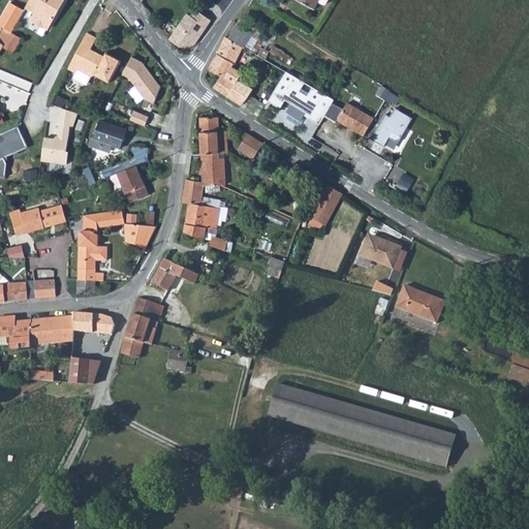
[(29,0),(28,4),(37,9),(32,19),(48,28),(63,0),(29,0)]
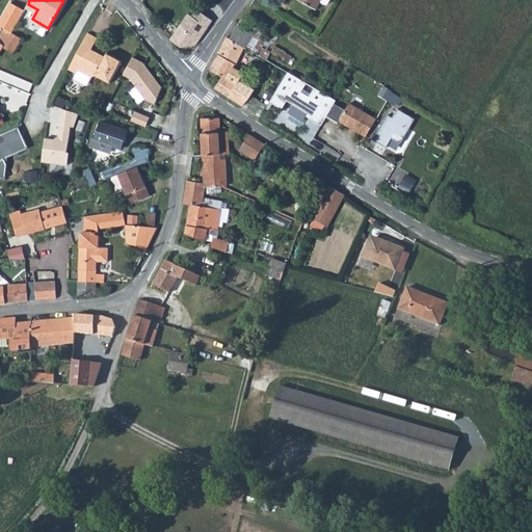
[(297,0),(315,9),(319,1),(324,4),(327,3),(328,0),(297,0)]
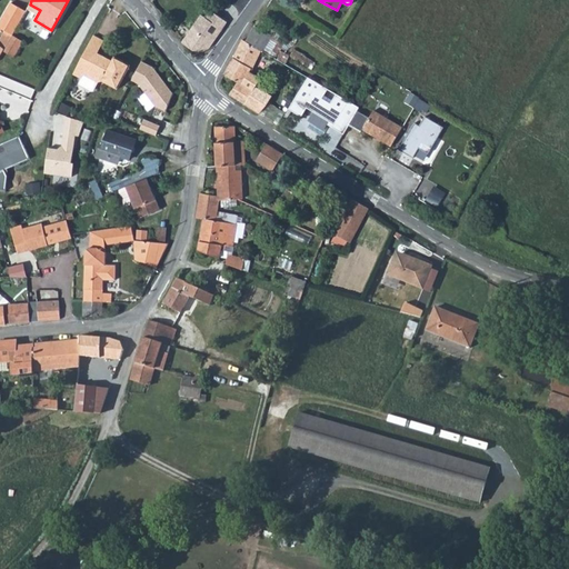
[(15,2),(0,25),(6,29),(0,40),(0,42),(7,48),(15,35),(16,32),(28,10),(15,2)]
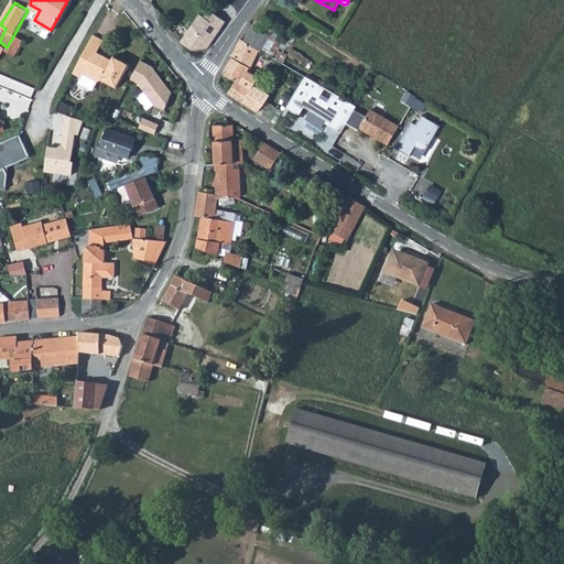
[(198,15),(180,42),(191,51),(206,49),(225,23),(207,11),(203,19),(198,15)]
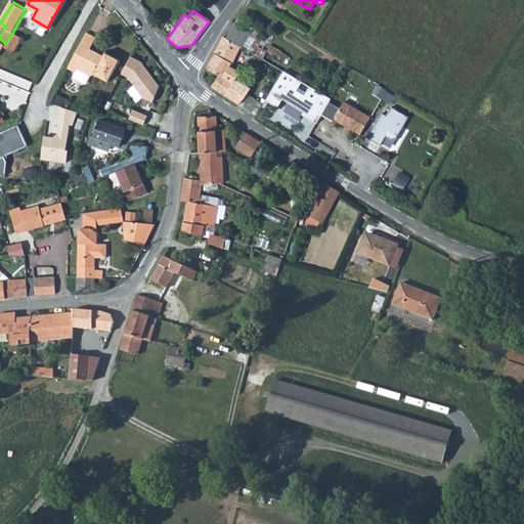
[(28,26),(44,35),(47,29),(32,19),(28,26)]
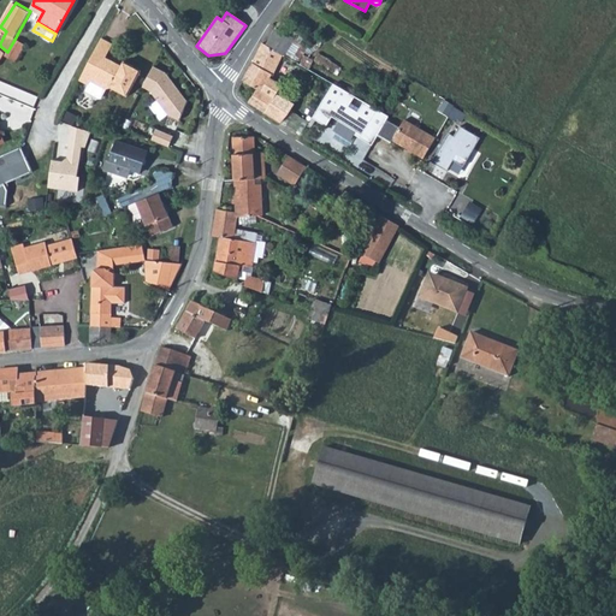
[(274,28),(265,43),(284,54),(284,55),(294,39),(274,28)]
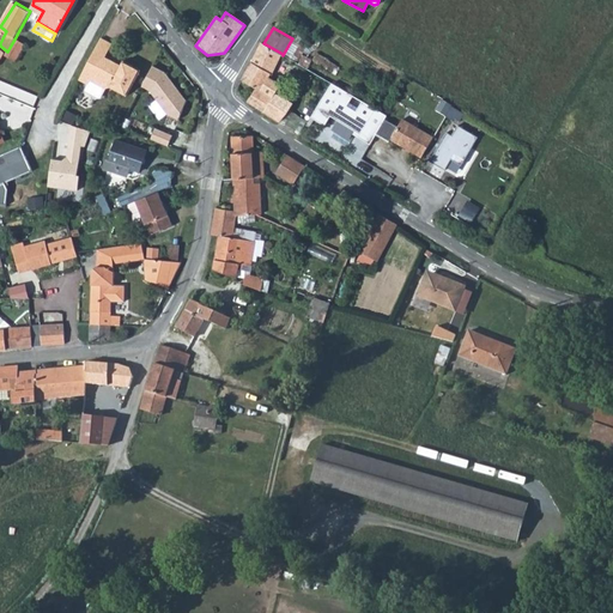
[(28,43),(16,37),(7,52),(6,53),(17,61),(28,43)]
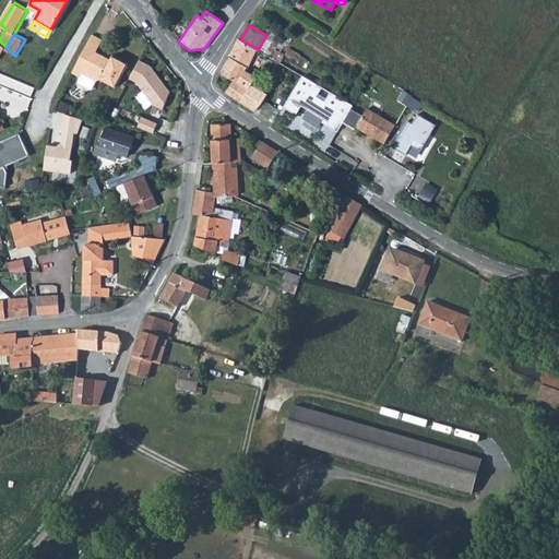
[(92,34),(72,71),(80,75),(76,82),(91,88),(95,80),(100,80),(115,87),(128,64),(114,57),(111,60),(95,51),(103,39),(92,34)]
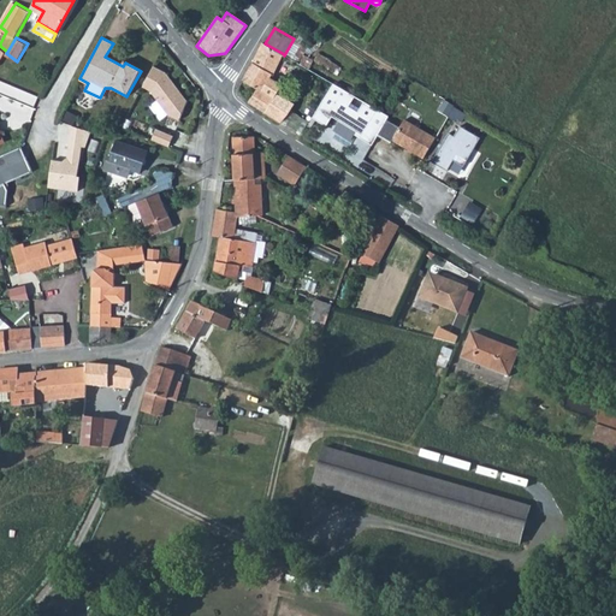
[(262,42),(240,81),(255,89),(247,102),(265,112),(273,98),(261,90),(270,77),(271,76),(284,54),(265,43),(262,42)]
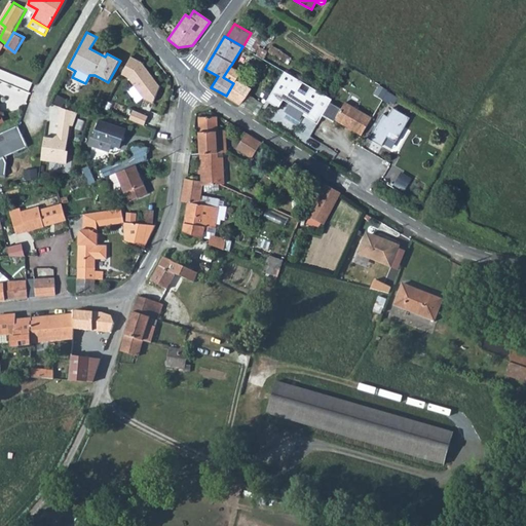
[(129,57),(120,74),(127,77),(143,98),(153,102),(160,85),(140,62),(129,57)]
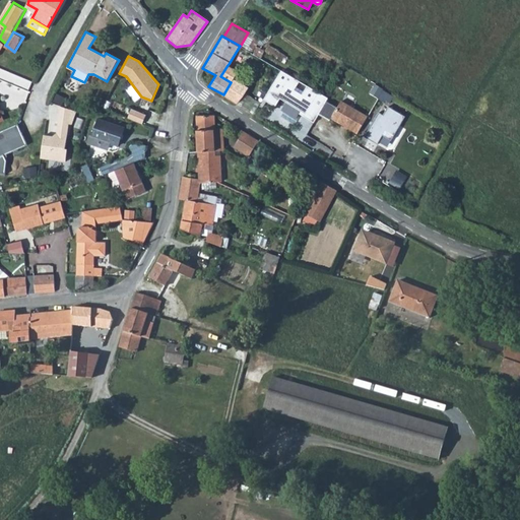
[(228,65),(220,76),(231,82),(234,77),(238,71),(228,65)]
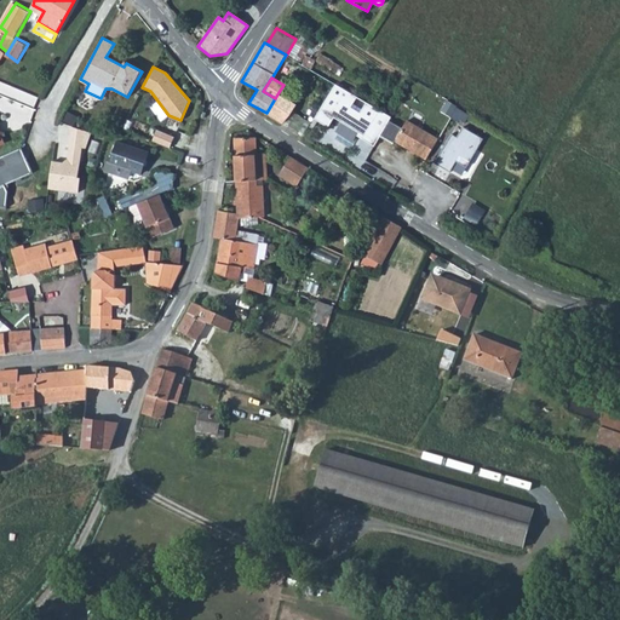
[(336,85),(310,126),(311,127),(317,119),(327,126),(333,116),(365,135),(362,138),(373,145),(379,137),(389,120),(390,118),(366,102),(359,113),(350,107),(356,97),(336,85)]
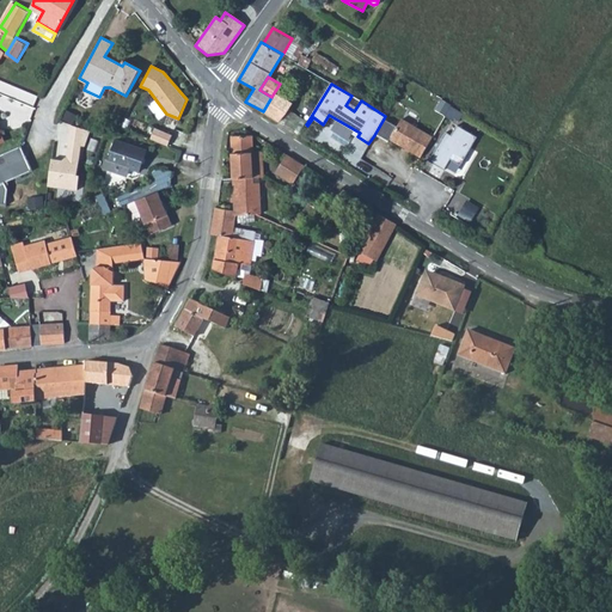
[(275,91),(271,97),(263,111),(280,122),(292,101),(275,91)]
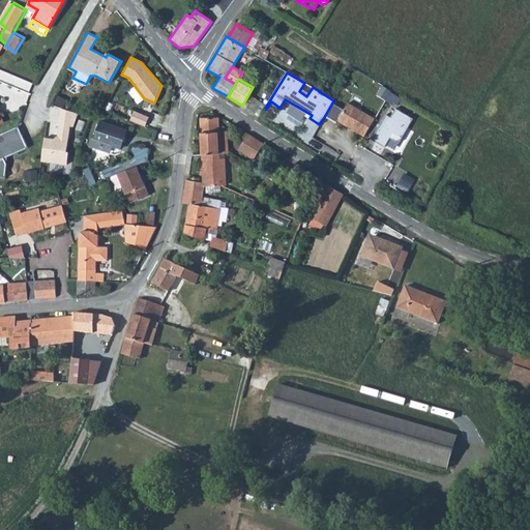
[(337,121),(363,136),(374,118),(348,104),(344,110),(332,102),(324,117),(335,124),(337,121)]
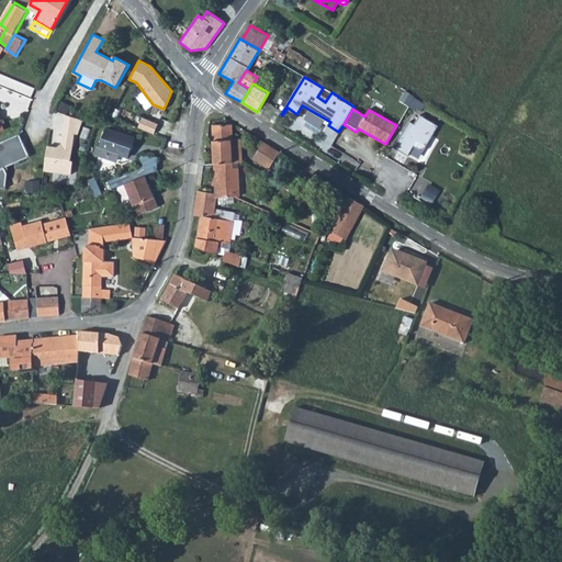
[(66,115),(64,133),(74,135),(76,119),(66,115)]
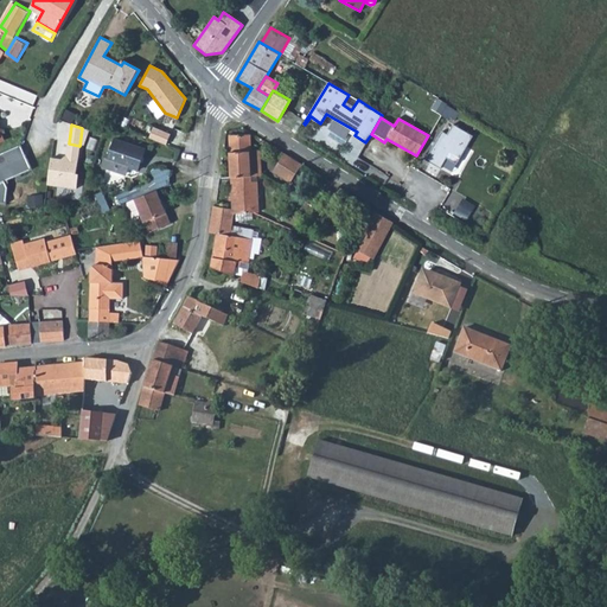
[(441,132),(425,160),(440,168),(446,158),(457,164),(472,135),(453,125),(447,134),(441,132)]
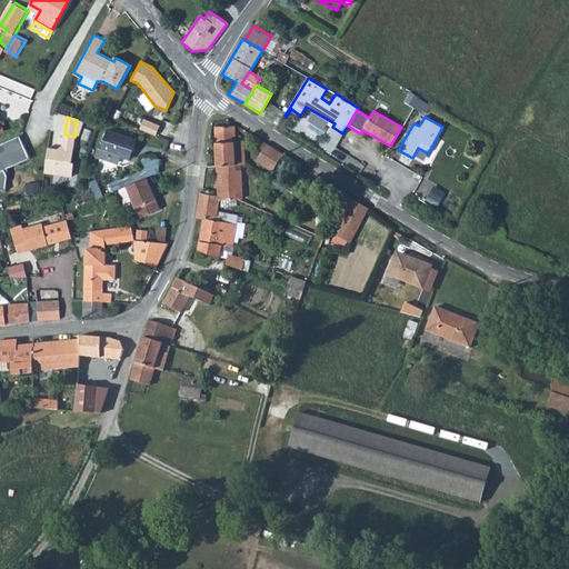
[(143,119),(140,129),(156,135),(160,126),(143,119)]
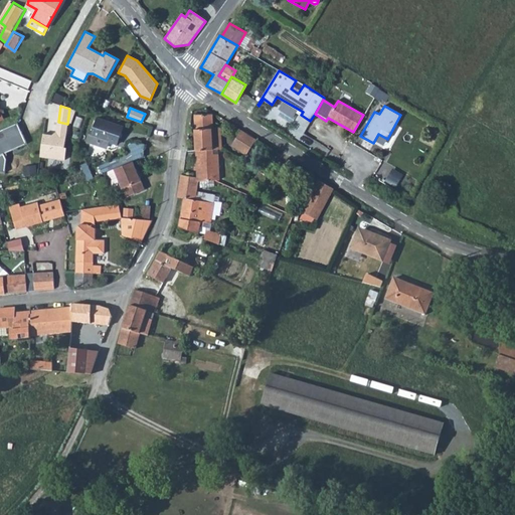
[(195,115),(196,150),(212,149),(221,149),(220,138),(212,137),(212,131),(212,128),(212,114),(195,115)]
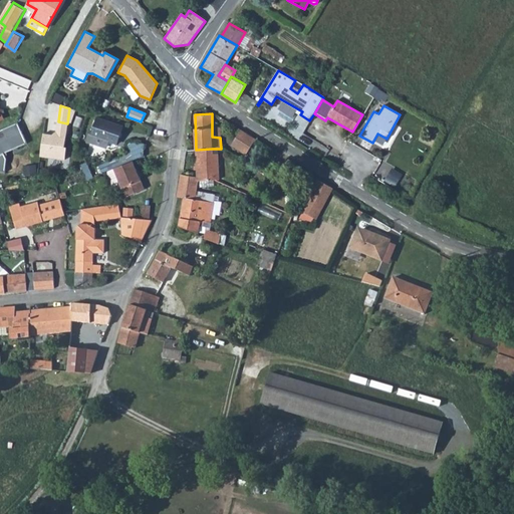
[(97,117),(91,136),(107,141),(117,144),(122,126),(97,117)]
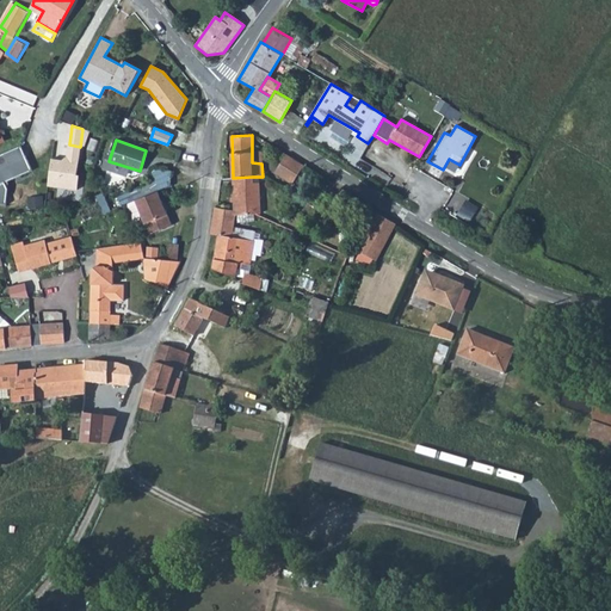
[(80,147),(69,144),(67,158),(61,161),(51,160),(48,185),(75,190),(78,177),(75,176),(80,147)]
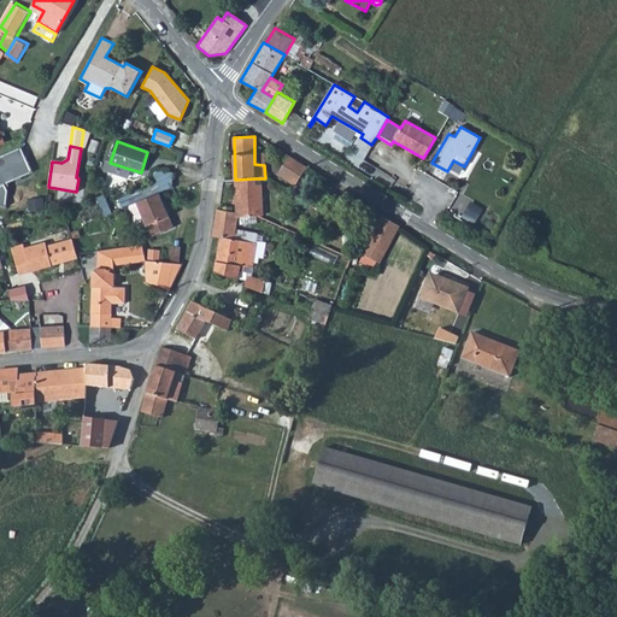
[(19,147),(0,156),(0,206),(5,207),(6,192),(4,186),(31,174),(19,147)]
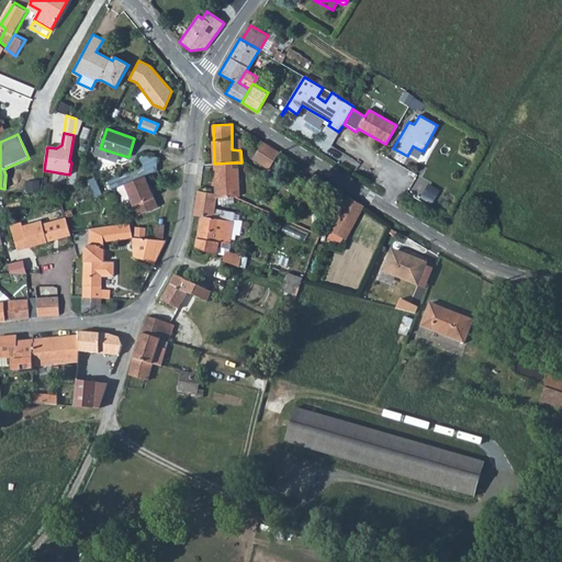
[(240,139),(232,139),(232,143),(232,149),(240,150),(240,139)]
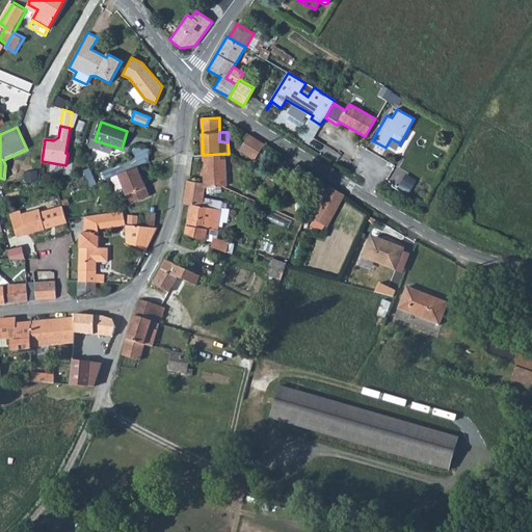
[(264,143),(248,134),(239,150),(254,159),(255,158),(261,162),(269,150),(263,145),(264,143)]
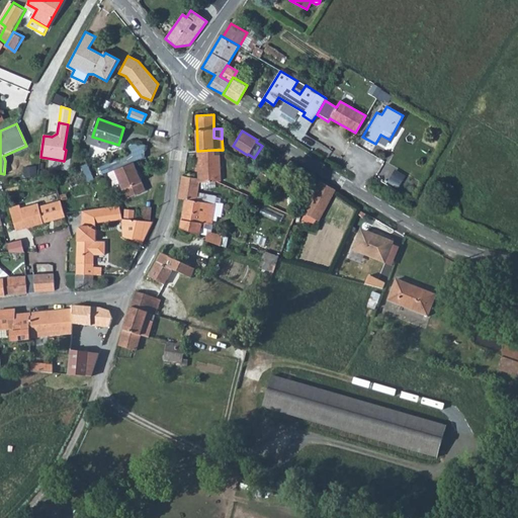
[(108,142),(92,137),(90,136),(87,143),(106,149),(108,142)]
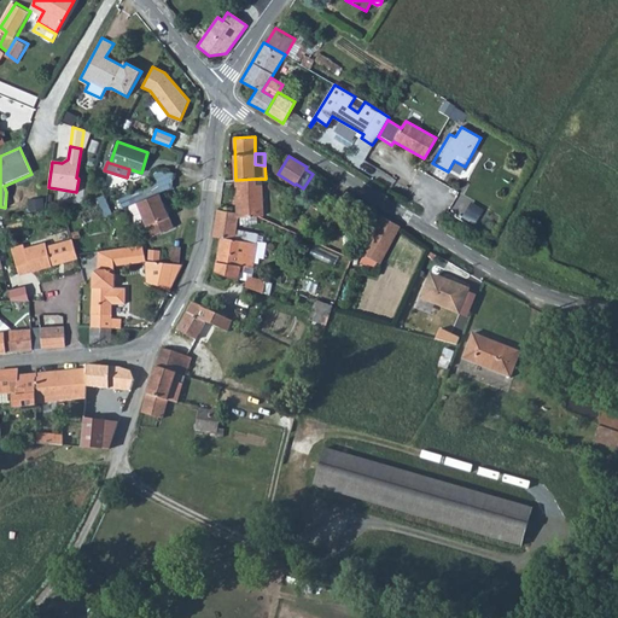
[(99,207),(104,217),(138,203),(159,193),(173,188),(173,173),(155,172),(153,185),(99,207)]
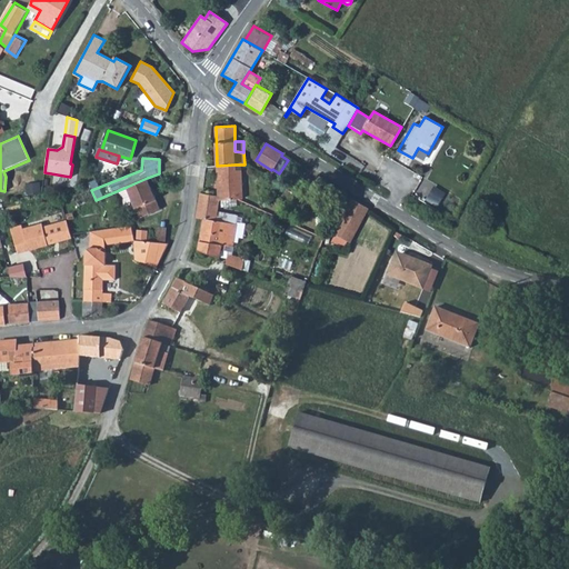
[(235,165),(217,166),(217,196),(219,196),(219,200),(237,199),(241,201),(240,171),(235,171),(235,165)]
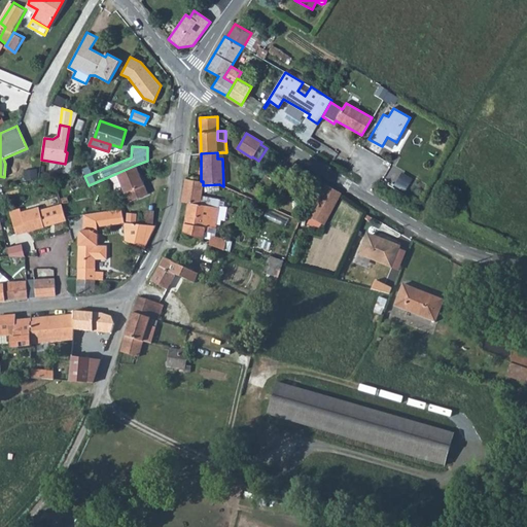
[(136,165),(117,173),(129,202),(148,194),(136,165)]
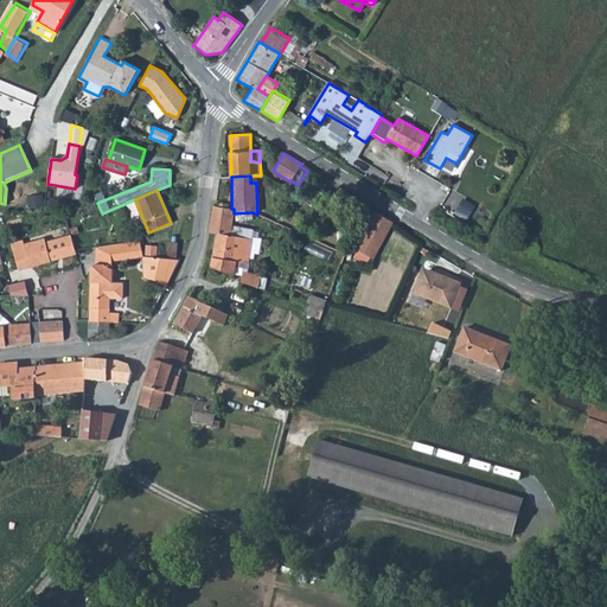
[(215,205),(210,232),(217,232),(211,266),(234,274),(236,260),(248,262),(251,238),(230,235),(234,213),(234,209),(231,209),(215,205)]
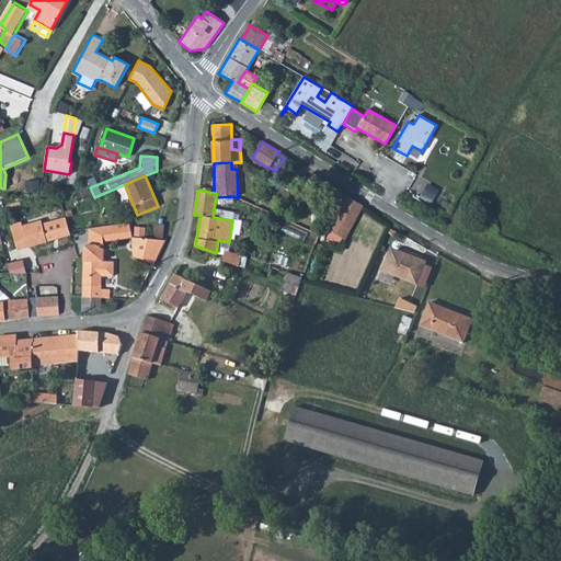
[(346,196),(328,230),(344,239),(362,206),(346,196)]
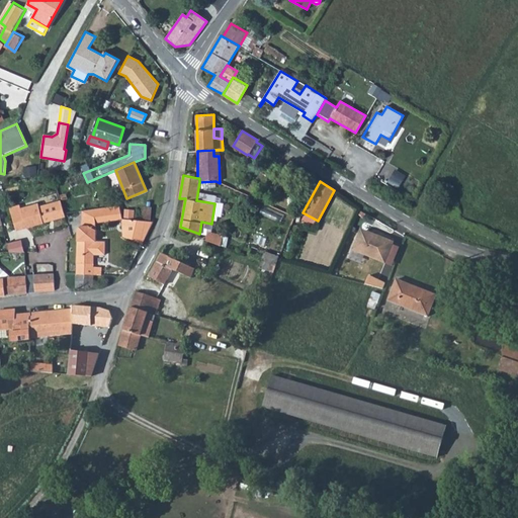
[(11,214),(15,229),(24,226),(26,228),(36,225),(35,219),(40,217),(42,224),(65,217),(65,216),(61,200),(38,206),(37,203),(20,208),(21,211),(11,214)]
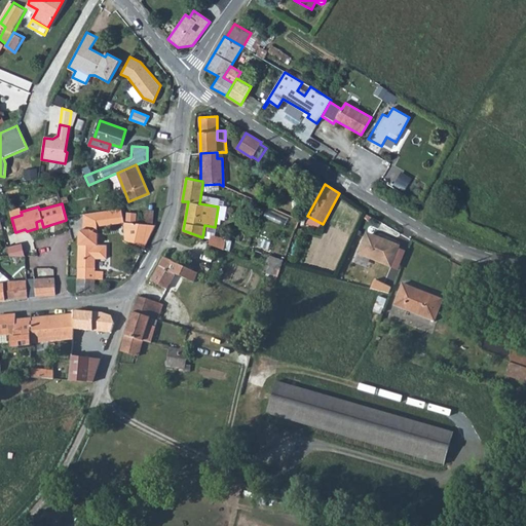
[(122,209),(94,214),(96,221),(107,219),(108,226),(124,223),(124,222),(122,209)]
